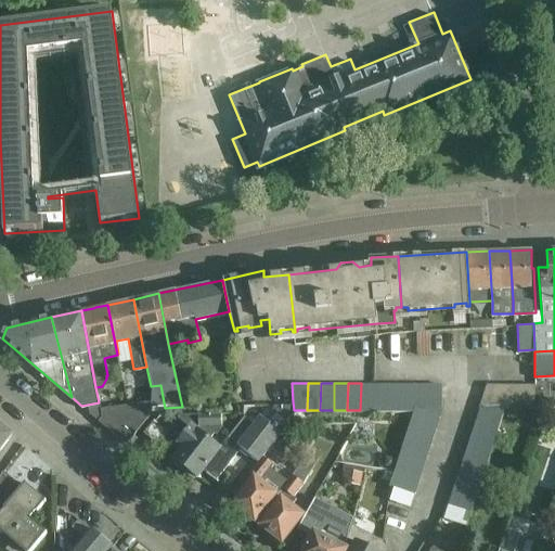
[(360,410),(373,410),(374,383),(361,383),(360,410)]
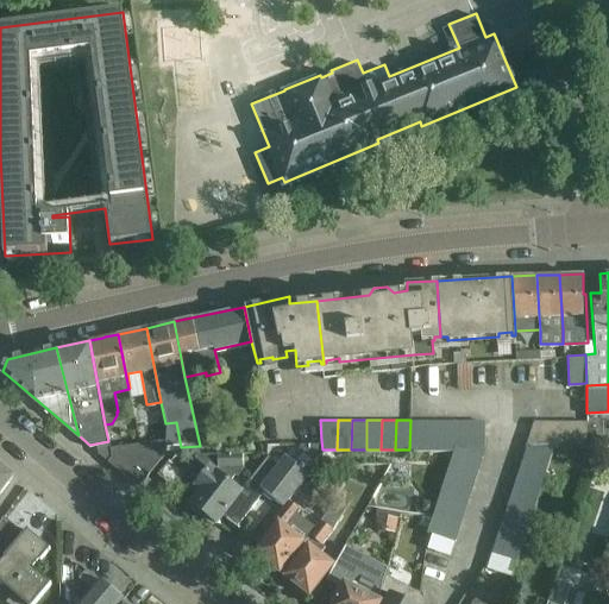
[(484,420),(410,420),(409,450),(453,450),(427,530),(454,539),(484,446),(484,420)]
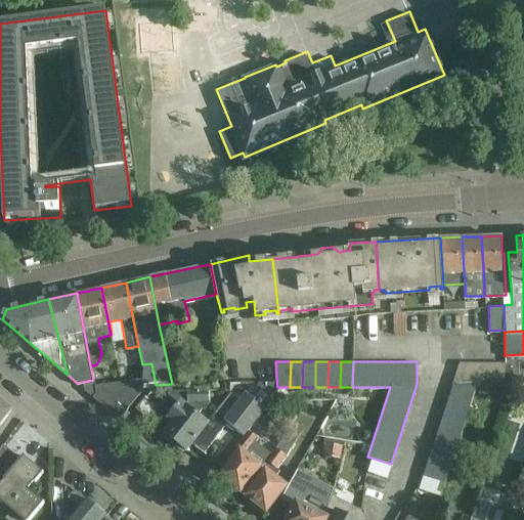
[(423,474),(444,481),(476,384),(506,384),(506,366),(506,361),(461,361),(460,361),(423,474)]
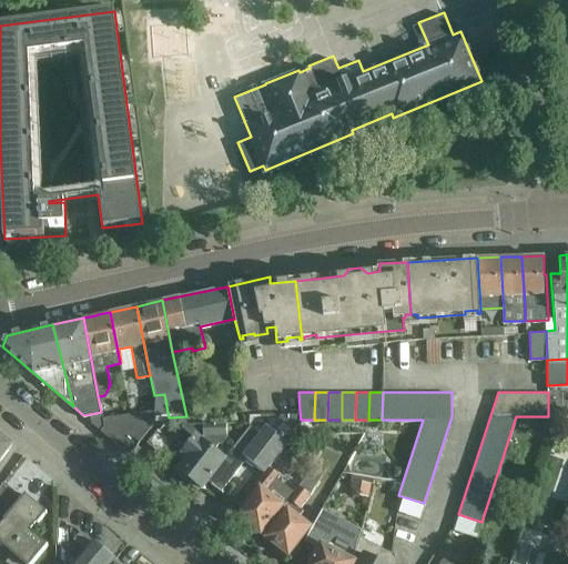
[(132,423),(118,442),(130,452),(153,424),(153,409),(130,412),(132,423)]
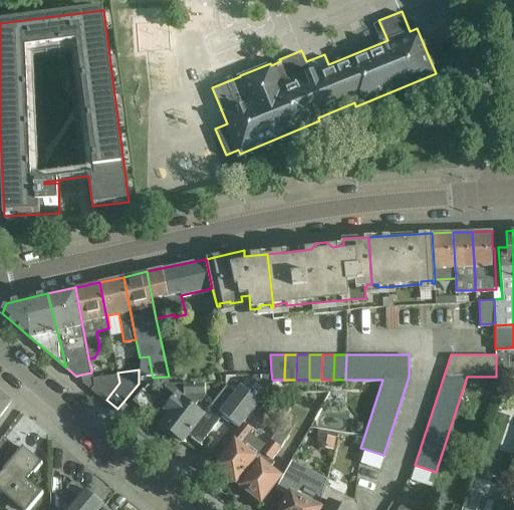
[(241,384),(235,392),(220,411),(223,414),(222,415),(230,421),(231,420),(239,426),(244,420),(270,386),(272,381),(272,379),(271,371),(254,371),(244,387),(241,384)]
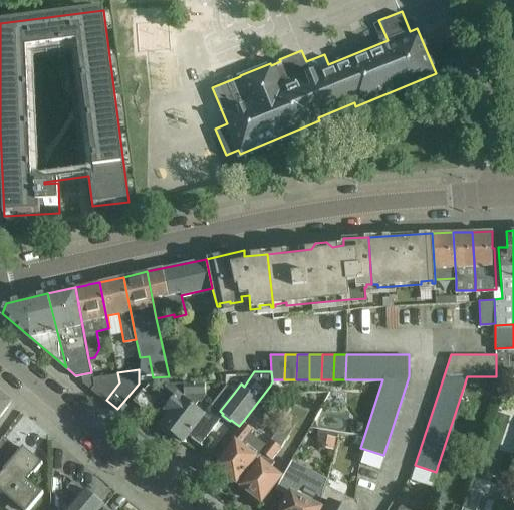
[(119,383),(117,372),(92,376),(94,385),(91,388),(106,400),(119,383)]
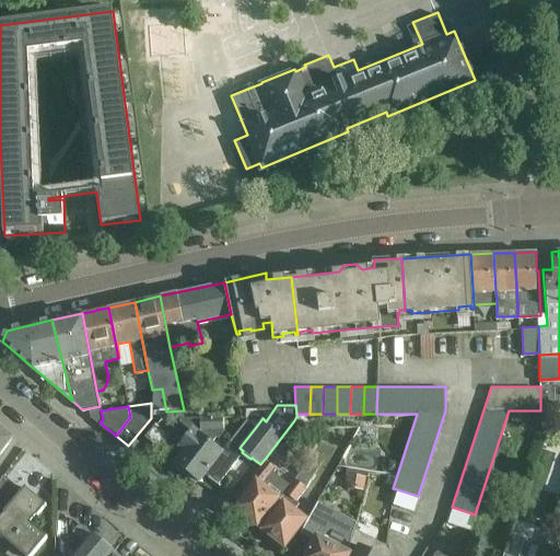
[(541,418),(528,413),(523,427),(536,432),(541,418)]
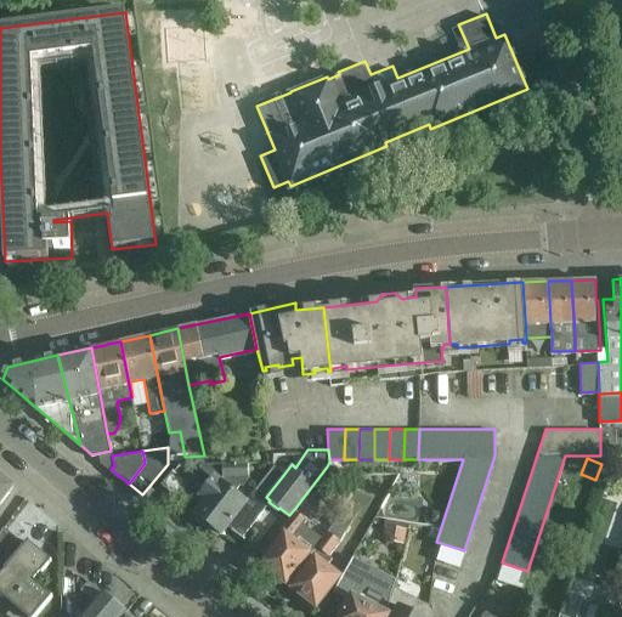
[(221,481),(214,476),(201,494),(207,499),(196,513),(221,532),(227,525),(246,501),(233,491),(239,482),(242,484),(249,475),(246,475),(246,462),(221,462),(221,481)]
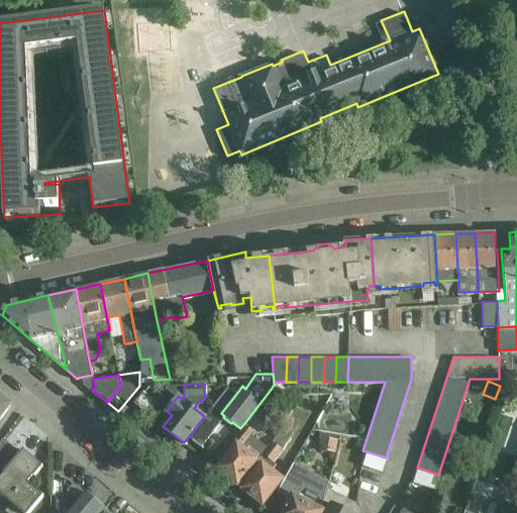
[(227,387),(204,416),(189,436),(202,446),(203,445),(202,444),(224,416),(221,413),(236,394),(227,387)]
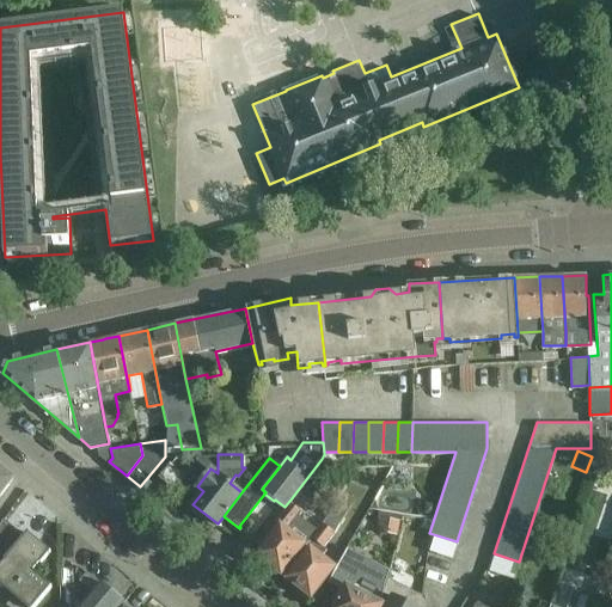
[(160,474),(173,486),(184,473),(170,463),(160,474)]
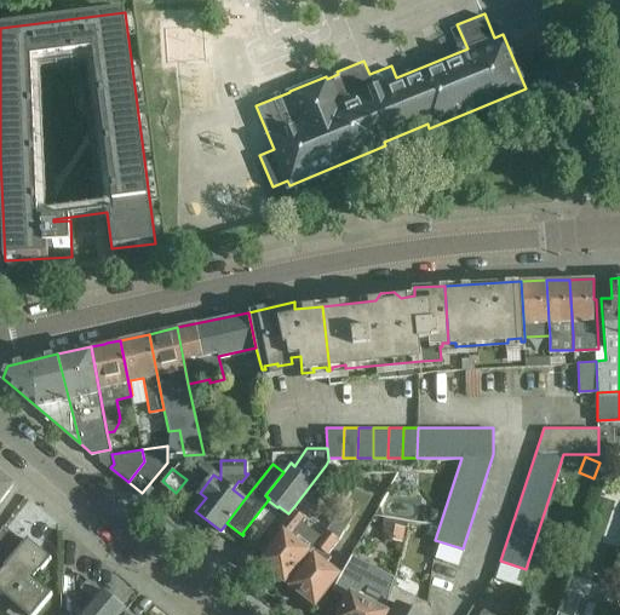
[(0,500),(13,483),(0,471),(0,500)]
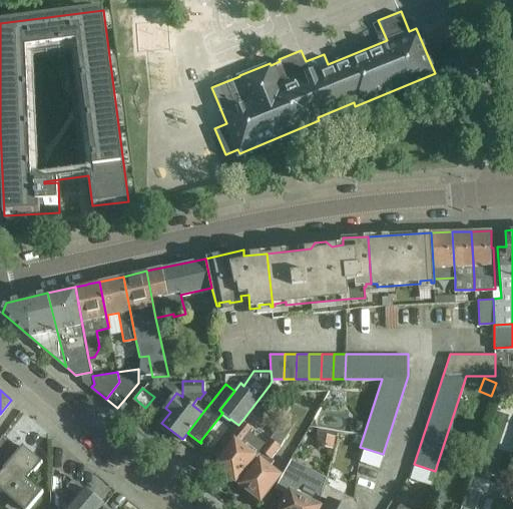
[(267,391),(260,400),(268,407),(276,397),(267,391)]
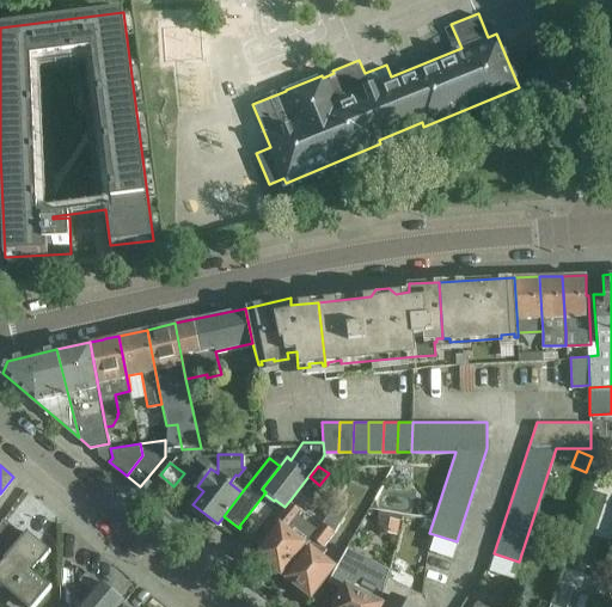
[(308,594),(311,596),(325,577),(335,565),(320,556),(326,547),(324,545),(335,531),(353,500),(340,491),(324,519),(317,527),(316,527),(280,572),(281,574),(295,555),(305,543),(310,546),(300,558),(286,577),(298,586),(297,588),(307,596),(308,594)]
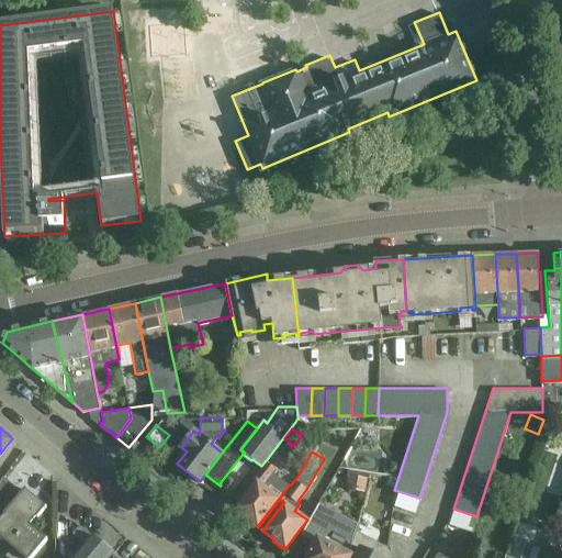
[(277,468),(267,459),(261,466),(253,477),(257,480),(235,509),(245,517),(246,522),(251,526),(256,525),(257,526),(290,484),(273,471),(277,468)]
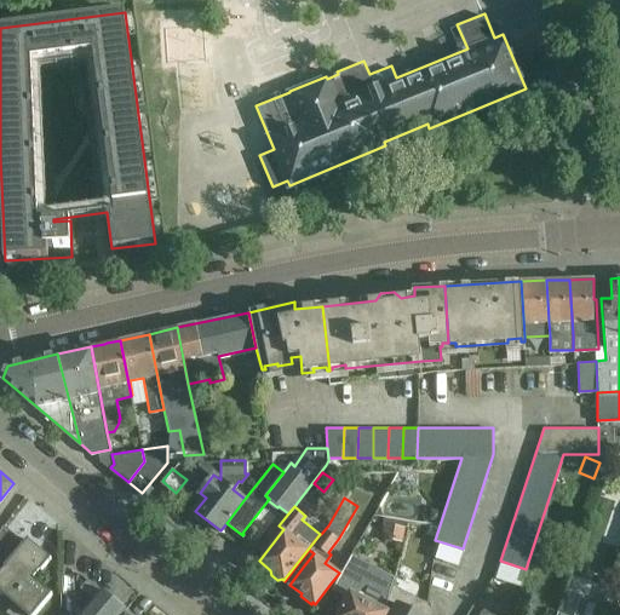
[(442,509),(431,506),(430,519),(441,521),(442,509)]
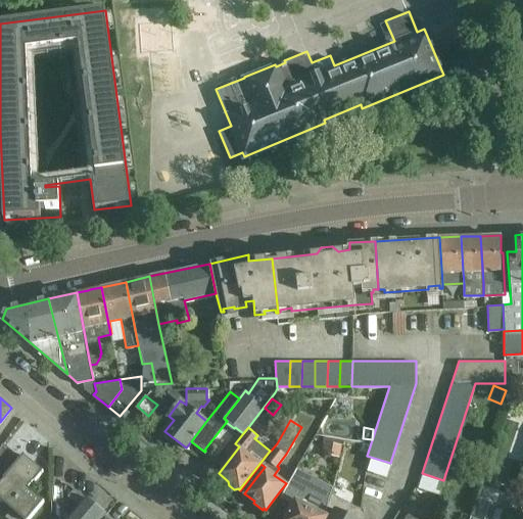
[(324,434),(323,440),(325,440),(323,452),(339,455),(341,443),(342,443),(343,437),(324,434)]
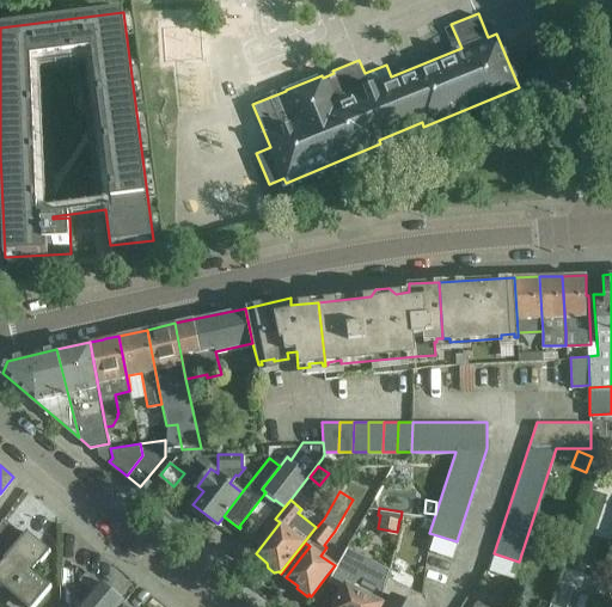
[(4,517),(0,522),(0,553),(4,557),(5,558),(2,560),(0,563),(0,583),(2,586),(2,587),(6,582),(16,590),(12,594),(5,604),(8,606),(31,606),(51,584),(34,570),(32,569),(38,562),(40,560),(41,562),(50,550),(28,529),(23,534),(23,535),(20,538),(19,535),(16,533),(19,529),(4,517)]
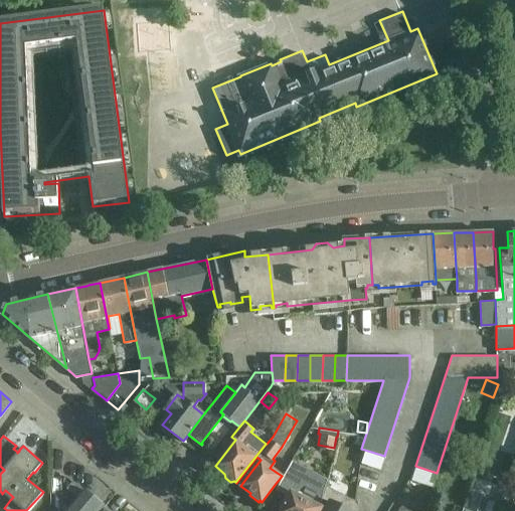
[(323,495),(323,498),(330,502),(324,510),(362,510),(355,500),(325,484),(322,495),(323,495)]
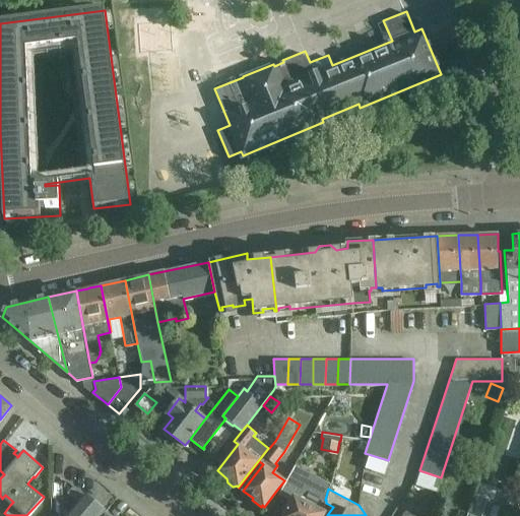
[(100,515),(105,510),(84,494),(65,515),(100,515)]
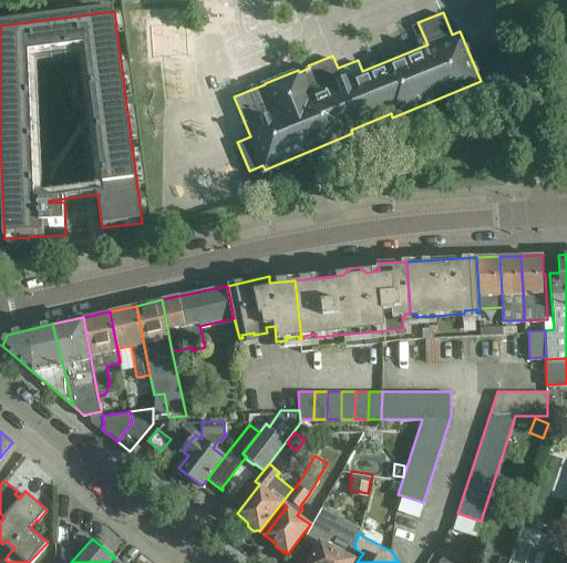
[(354,545),(336,543),(332,548),(320,542),(309,562),(351,562),(354,559),(356,549),(356,545),(354,545)]
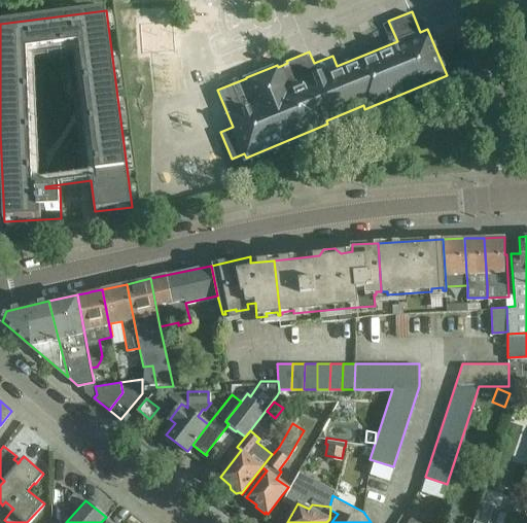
[(511,522),(515,512),(494,504),(487,522),(511,522)]
